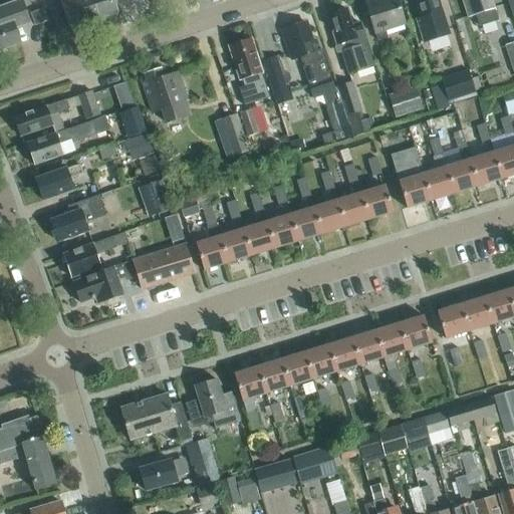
[(93,21),(86,0),(59,0),(69,29),(93,21)]
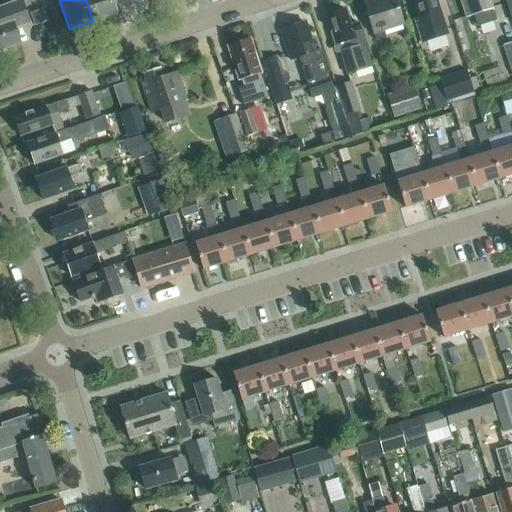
[(117,13),(112,0),(86,0),(93,21),(117,13)]
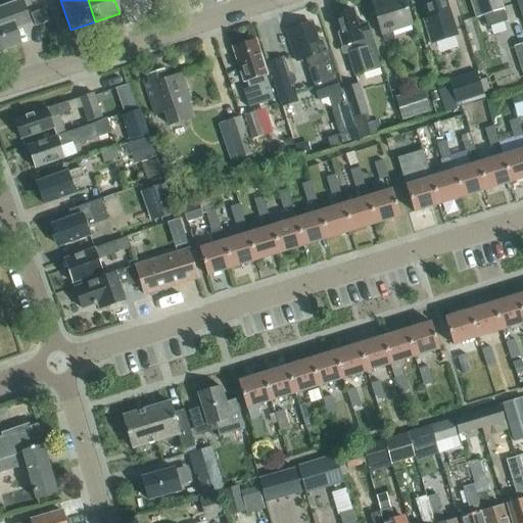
[(413,27),(409,16),(403,0),(381,0),(372,3),(384,41),(393,38),(392,34),(413,27)]
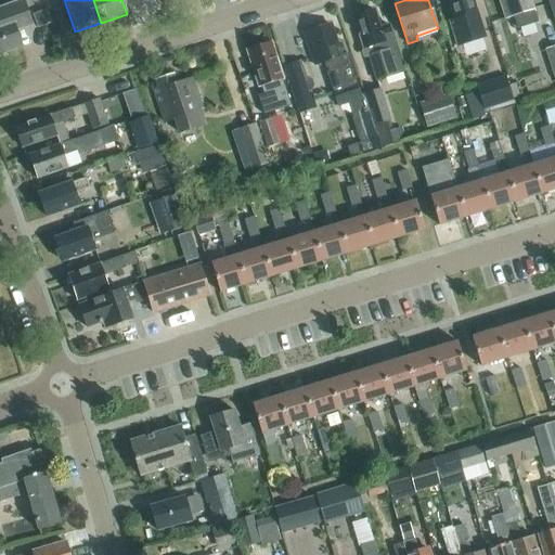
[(449,0),(448,1),(453,20),(451,20),(457,41),(485,33),(480,21),(479,22),(476,13),(478,12),(473,0),(449,0)]
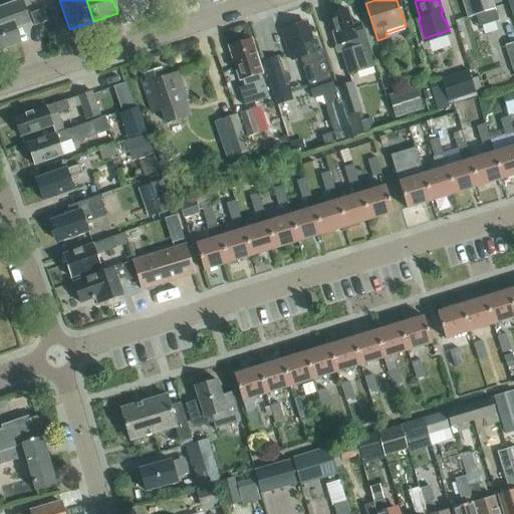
[(462,0),(465,6),(469,18),(476,16),(479,27),(498,21),(491,0),(462,0)]
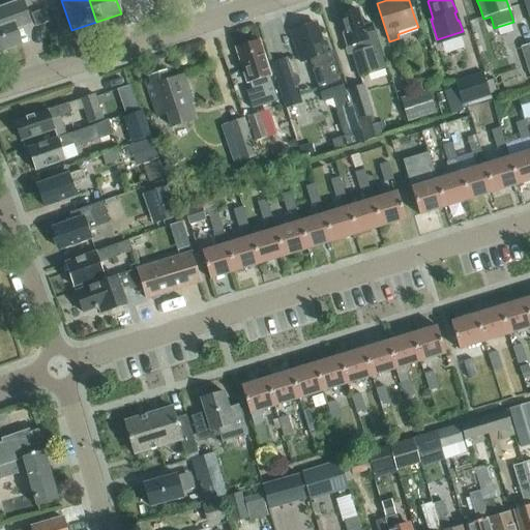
[(0,51),(21,45),(16,29),(29,24),(29,25),(30,24),(22,1),(20,1),(21,4),(3,10),(2,7),(0,8),(0,51)]
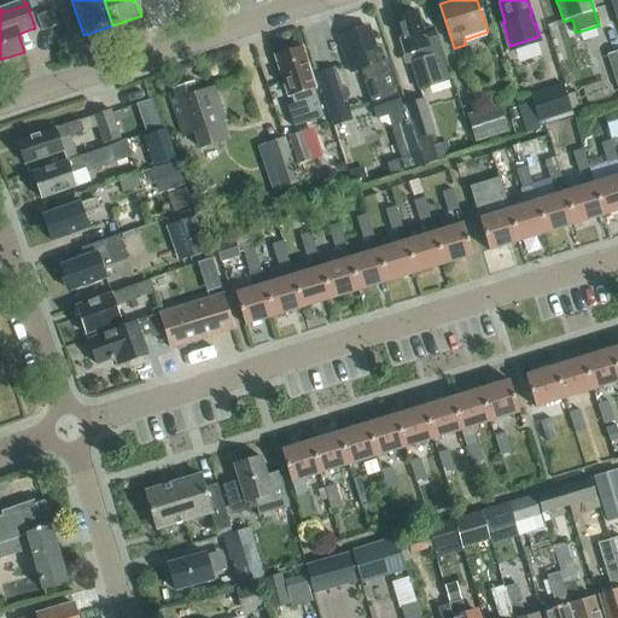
[(449,80),(432,28),(423,30),(417,11),(395,18),(402,39),(400,39),(404,54),(408,53),(419,89),(449,80)]
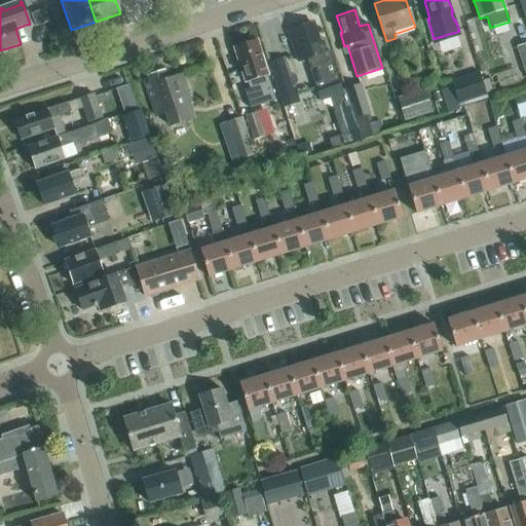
[(35,15),(39,27),(47,24),(43,12),(35,15)]
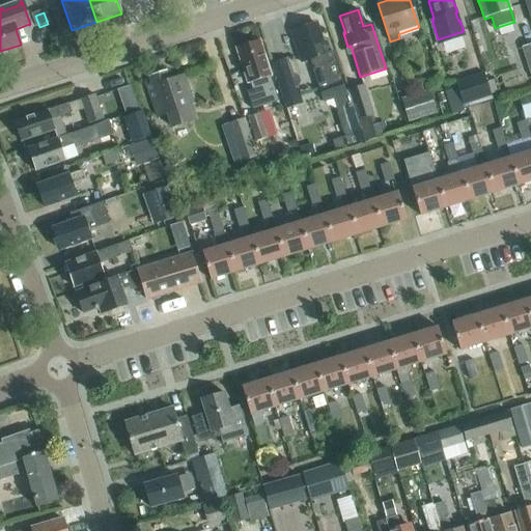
[(315,23),(296,29),(300,44),(297,46),(302,62),(310,59),(311,64),(314,66),(312,70),(324,100),(333,96),(345,92),(339,74),(341,74),(334,50),(329,52),(326,42),(322,43),(315,23)]
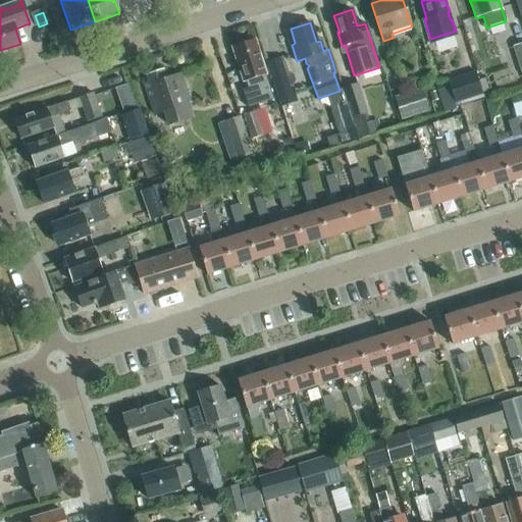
[(243,79),(250,76),(253,86),(251,86),(255,99),(272,94),(255,40),(232,47),(243,79)]
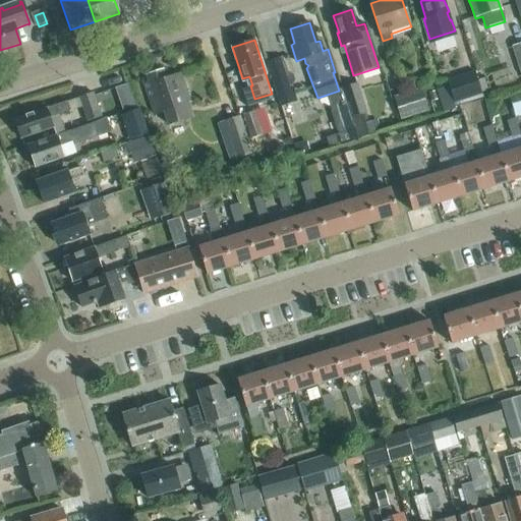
[(520,43),(512,46),(520,76),(520,43)]
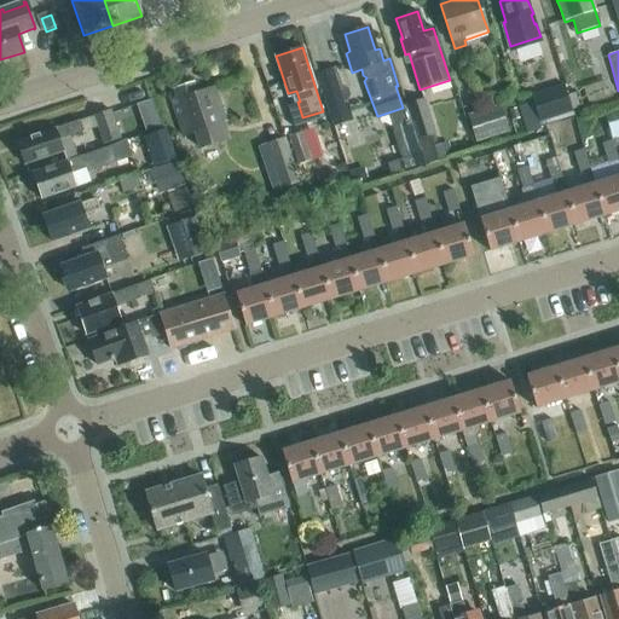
[(334,68),(317,74),(334,127),(353,120),(347,100),(348,97),(347,93),(346,91),(346,90),(345,88),(342,88),(336,68),(335,68),(334,68)]
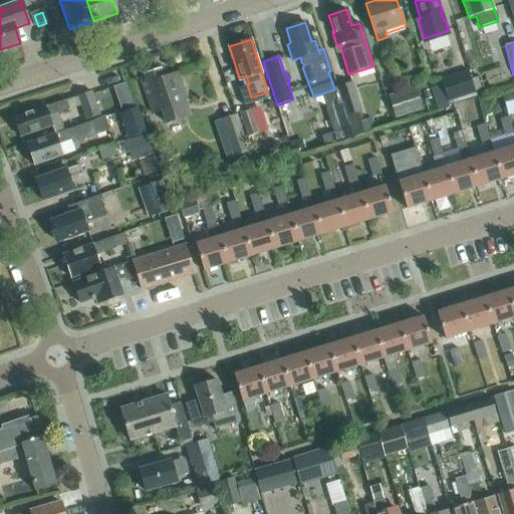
[(192,115),(178,72),(164,77),(161,68),(145,74),(147,81),(142,82),(153,113),(161,110),(166,124),(192,115)]
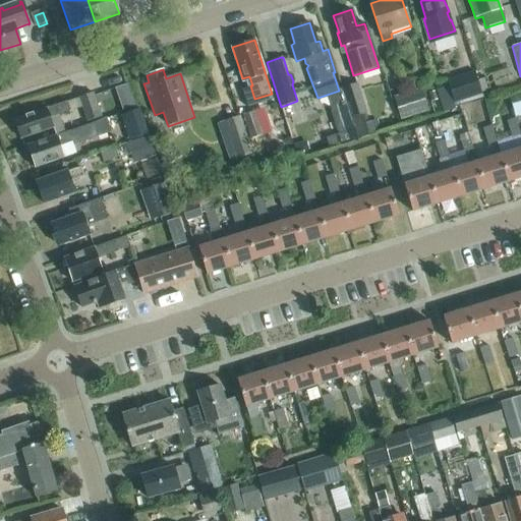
[(482,95),(475,71),(446,79),(454,104),(482,95)]
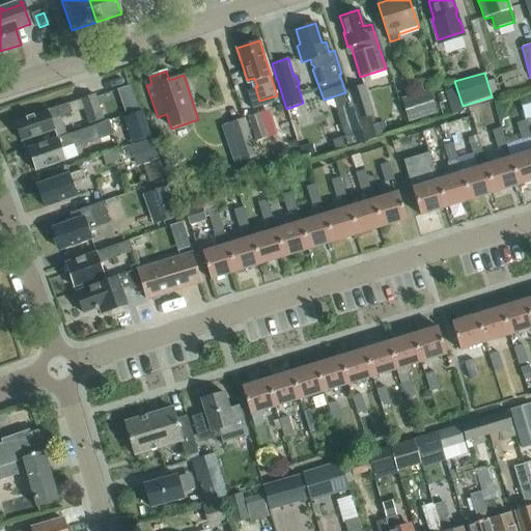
[(117,88),(126,113),(138,109),(130,85),(117,88)]
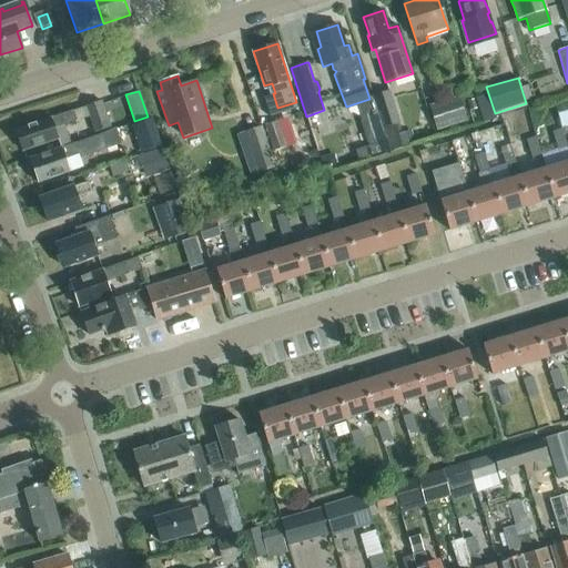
[(388,91),(374,95),(384,129),(391,151),(414,144),(409,131),(401,133),(398,124),(388,91)]
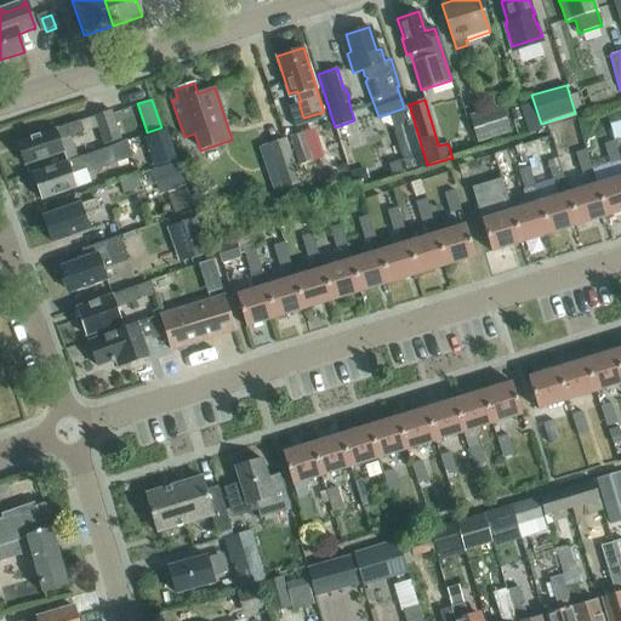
[(511,132),(502,104),(468,115),(478,143),(511,132)]
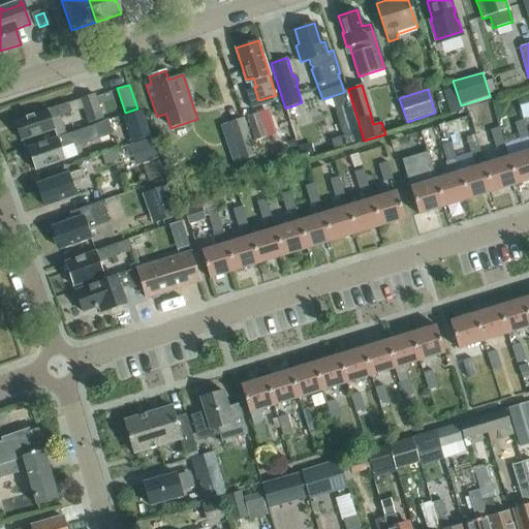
[(343,134),(329,138),(332,151),(364,141),(348,90),(344,92),(332,96),(343,134)]
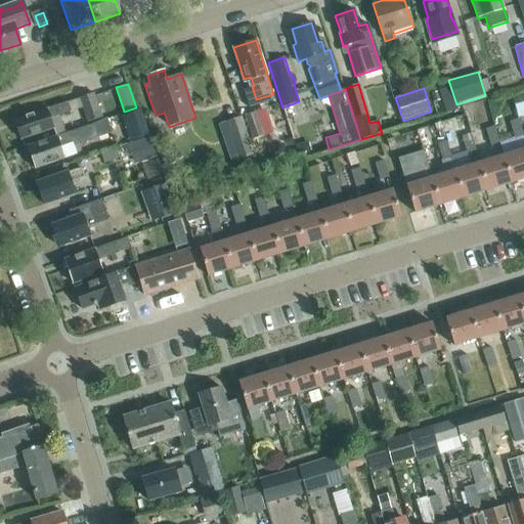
[(437,91),(432,93),(434,101),(440,100),(437,91)]
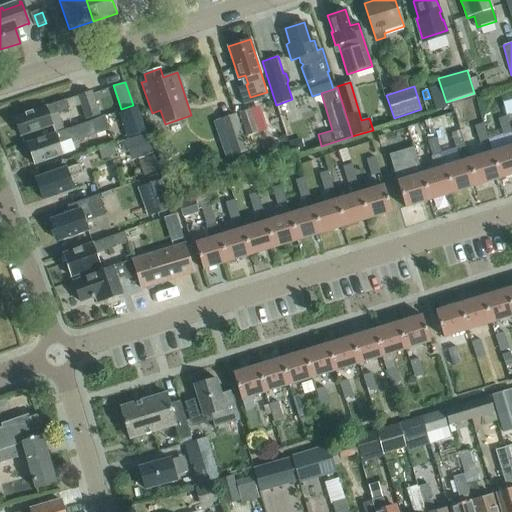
[(78,96),(85,119),(100,115),(92,91),(78,96)]
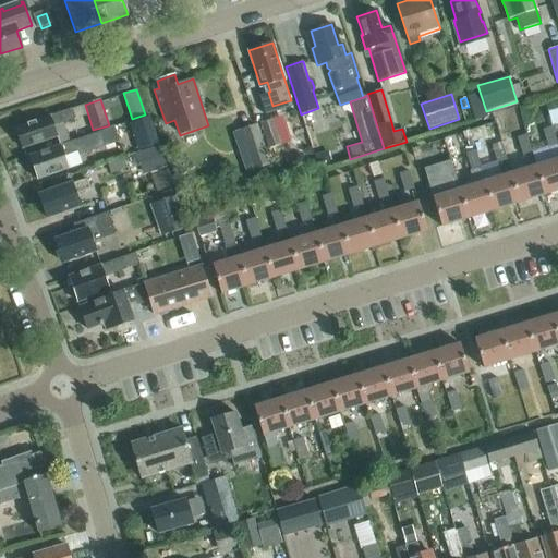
[(557,102),(547,106),(553,124),(557,122),(557,102)]
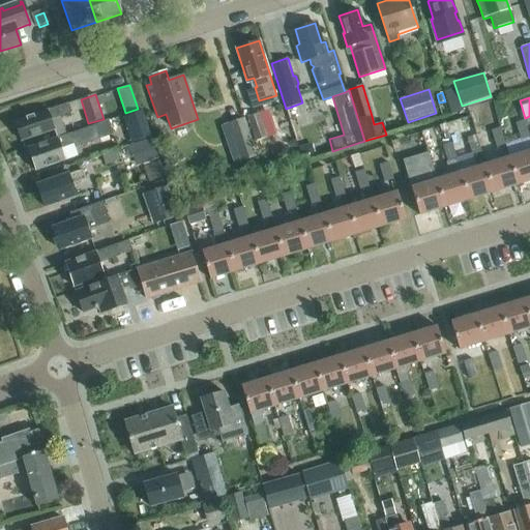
[(66,135),(60,116),(71,113),(68,102),(15,121),(22,141),(54,129),(57,138),(66,135)]
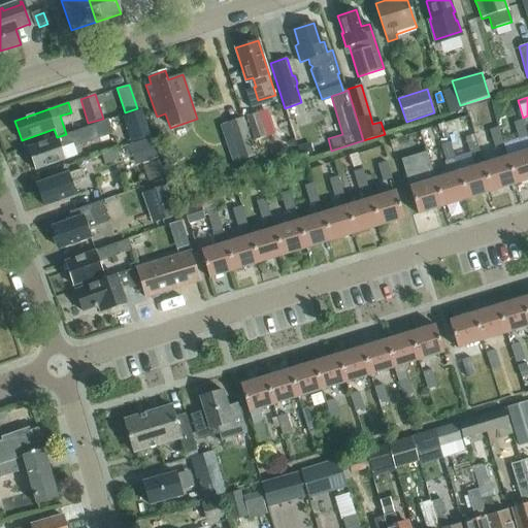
[(141,108),(126,113),(135,141),(151,135),(141,108)]
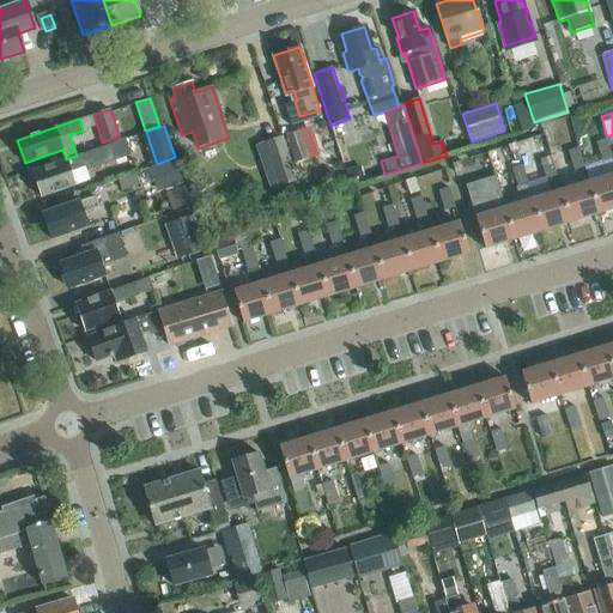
[(301,129),(285,134),(293,163),(309,158),(301,129)]
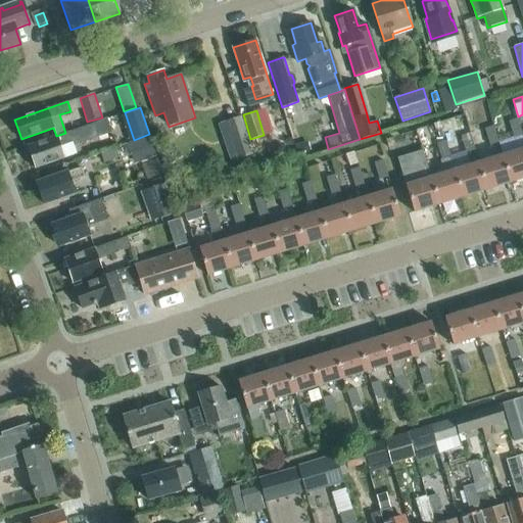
[(240,116),(225,121),(234,148),(237,159),(251,154),(248,143),(240,116)]
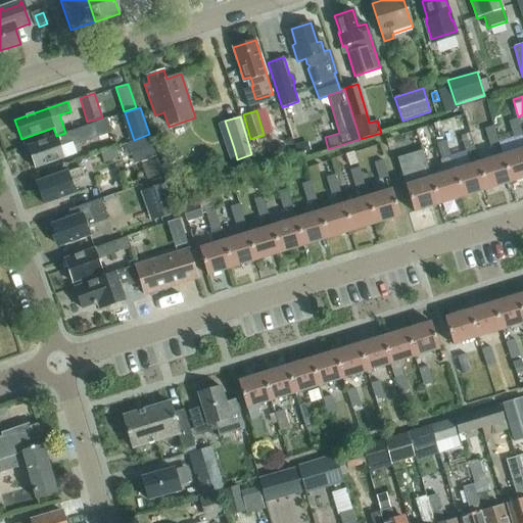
[(522,135),(522,134),(518,117),(508,121),(514,138),(522,135)]
